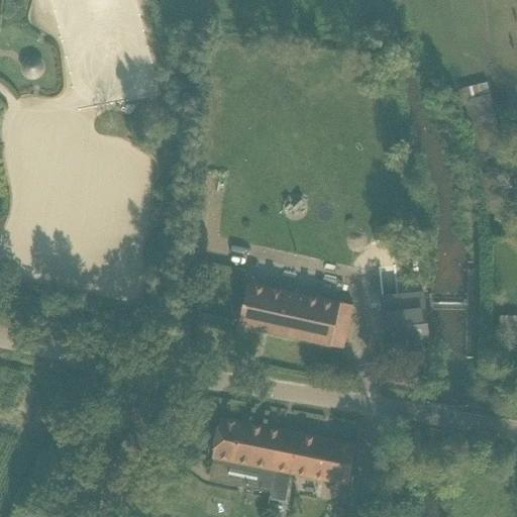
[(502,154),(489,89),(460,95),(467,124),(472,123),(479,159),(502,154)]
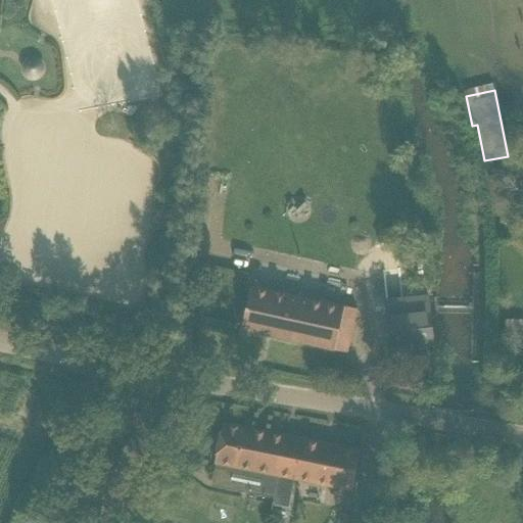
[(522,208),(522,135),(508,139),(522,208)]
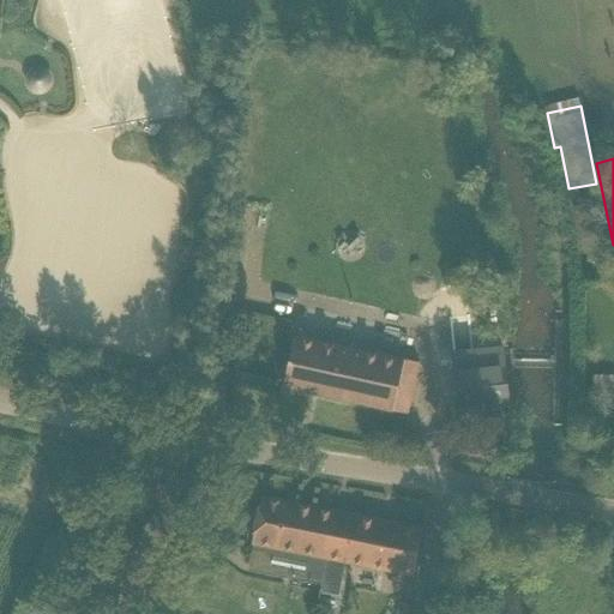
[(414,386),(419,363),(294,336),(282,387),(392,411),(399,383),(414,386)]
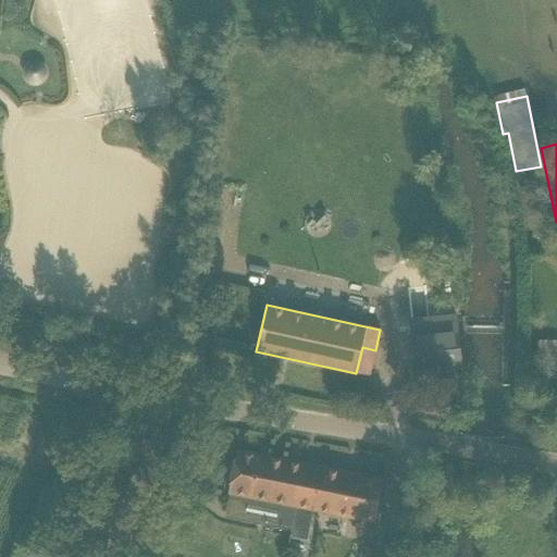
[(456,310),(408,316),(415,367),(461,361),(456,310)]
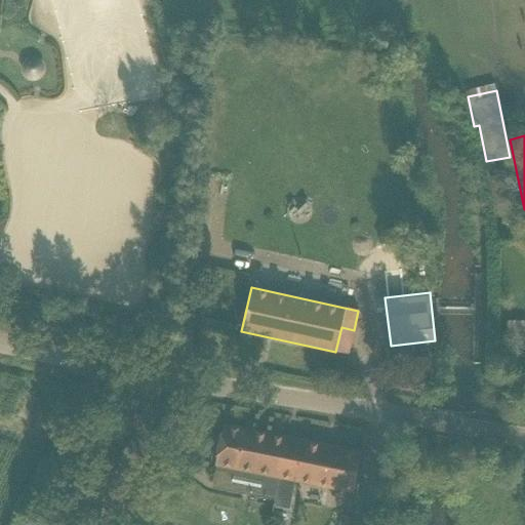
[(361,452),(287,437),(286,436),(286,437),(224,423),(215,465),(279,478),(273,506),(289,510),(295,480),(353,492),(361,452)]
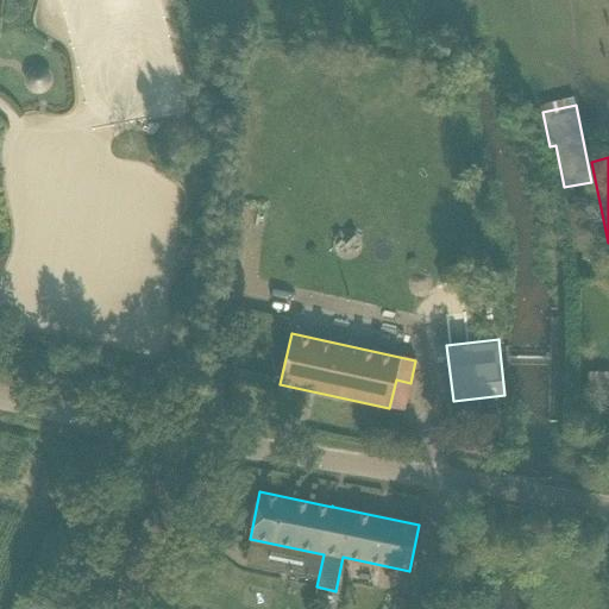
[(429,608),(431,606),(396,598),(393,608),(429,608)]
